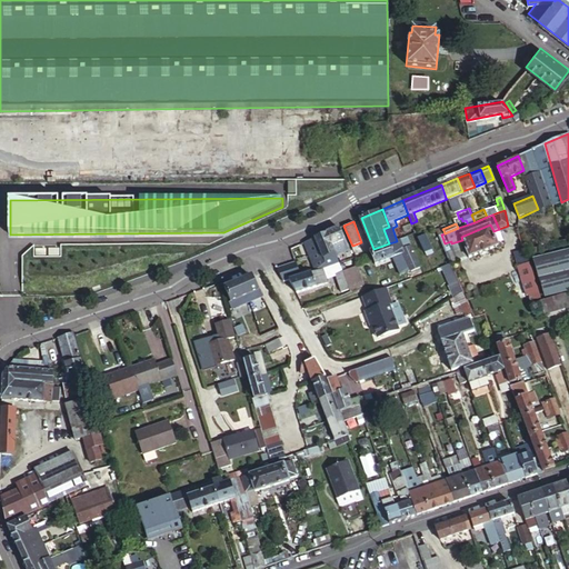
[(469,258),(499,246),(497,242),(493,231),(490,225),(461,237),(462,240),(468,255),(469,258)]
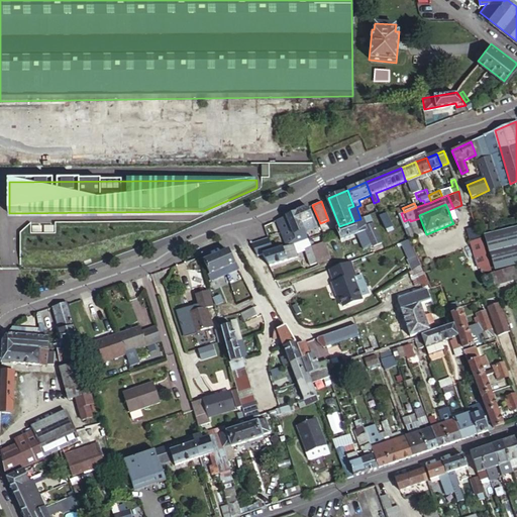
[(309,206),(299,211),(307,231),(317,227),(309,206)]
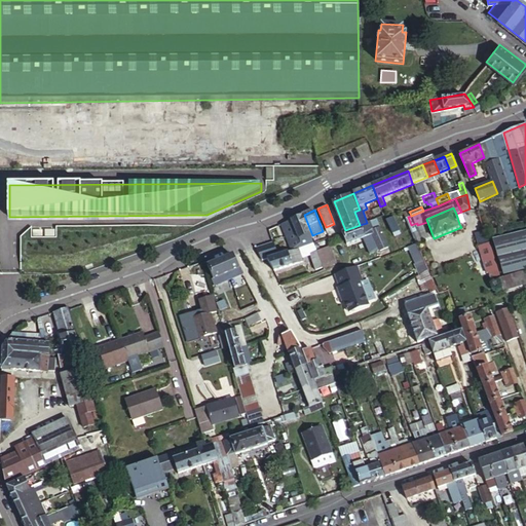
[(456,214),(459,224),(465,222),(461,212),(456,214)]
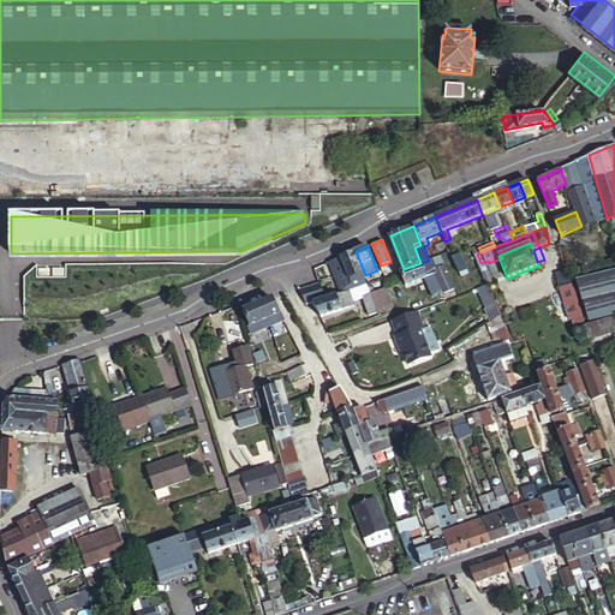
[(356,251),(341,257),(342,262),(332,267),(342,294),(351,291),(369,284),(365,275),(356,251)]
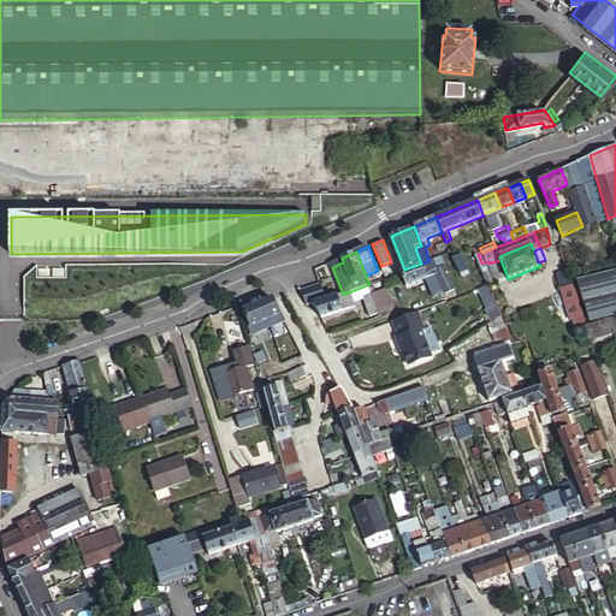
[(465,254),(452,259),(458,273),(469,268),(465,254)]
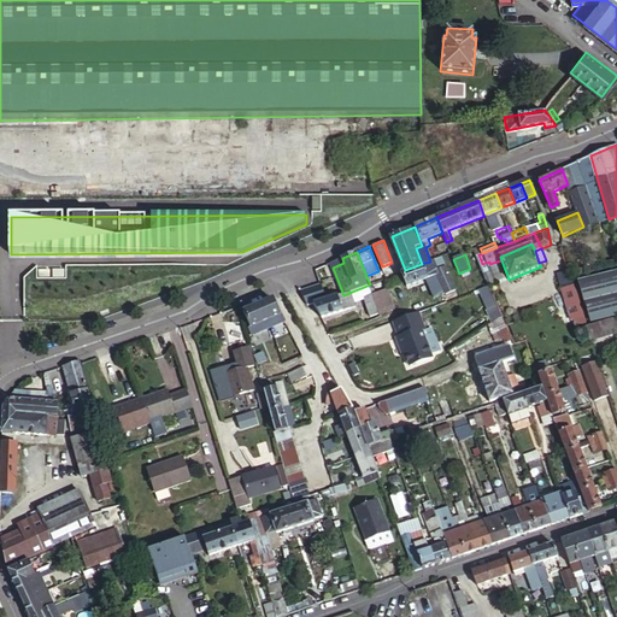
[(458,295),(442,257),(430,262),(422,264),(405,270),(404,271),(409,286),(440,274),(450,299),(458,295)]
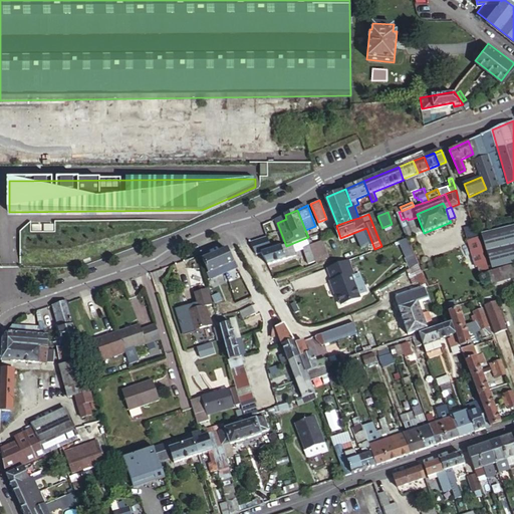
[(406,229),(409,236),(423,230),(418,217),(408,220),(411,227),(406,229)]
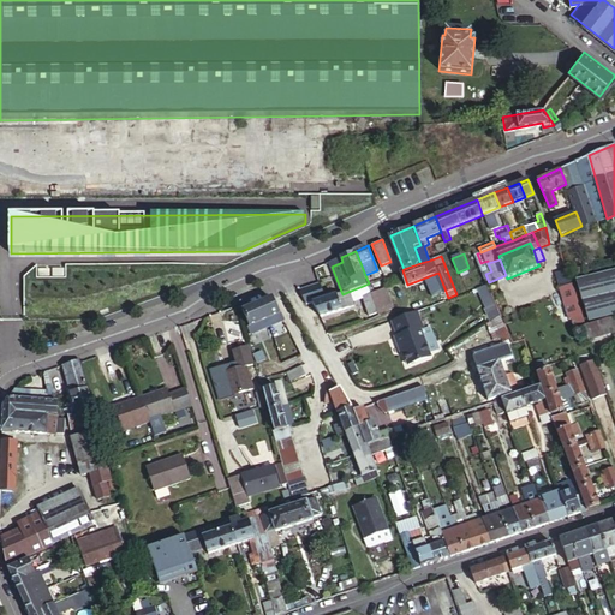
[(481,263),(485,274),(491,272),(488,263),(488,261),(481,263)]
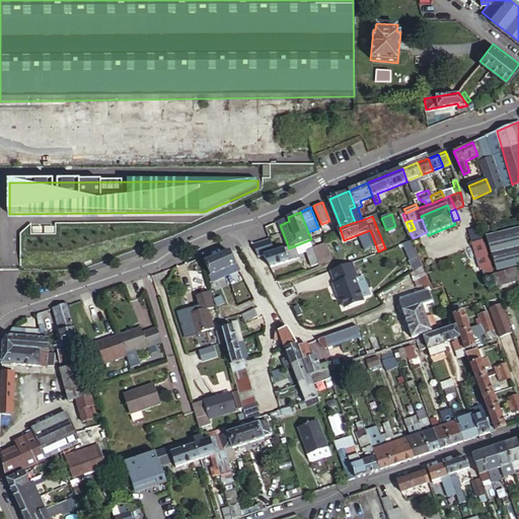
[(518,227),(486,236),(495,269),(518,263),(518,227)]
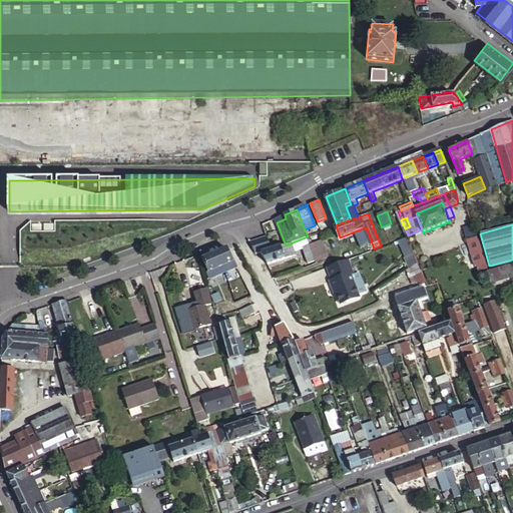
[(478,237),(474,226),(465,229),(469,240),(478,237)]
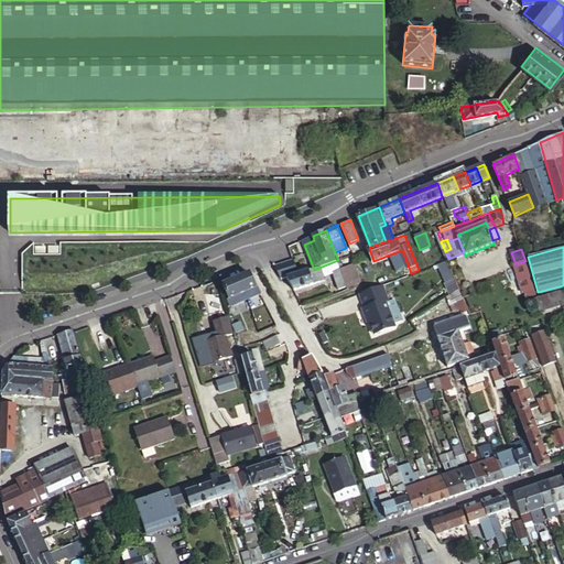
[(454,275),(448,260),(440,263),(445,279),(454,275)]
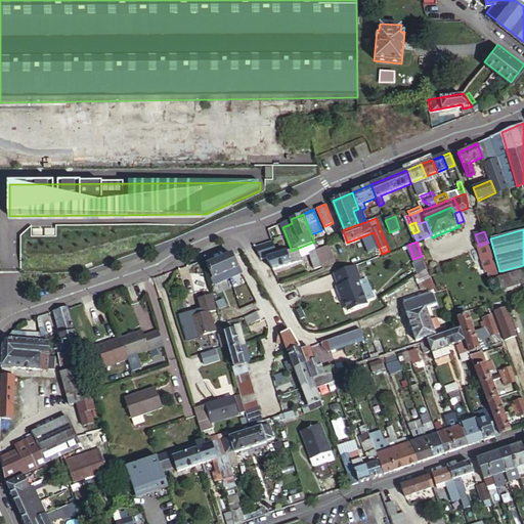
[(272,243),(256,249),(262,261),(267,259),(277,256),(272,243)]
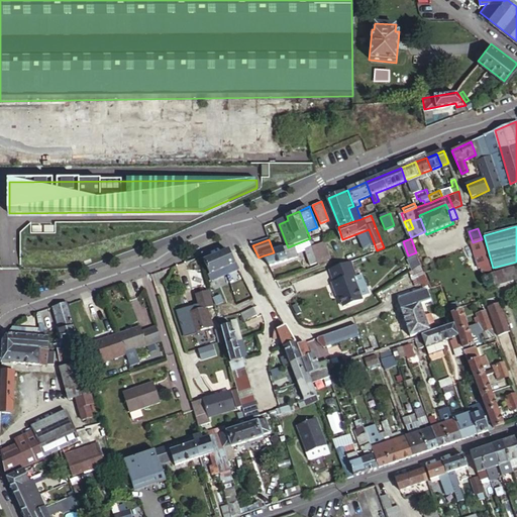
[(490,266),(482,239),(473,242),(481,269),(490,266)]
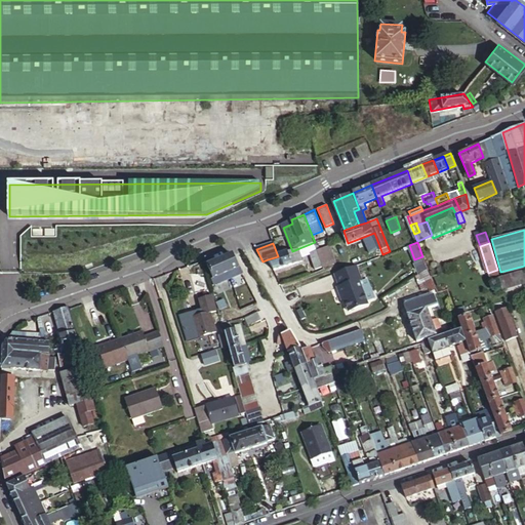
[(318,250),(324,267),(337,261),(331,245),(318,250)]
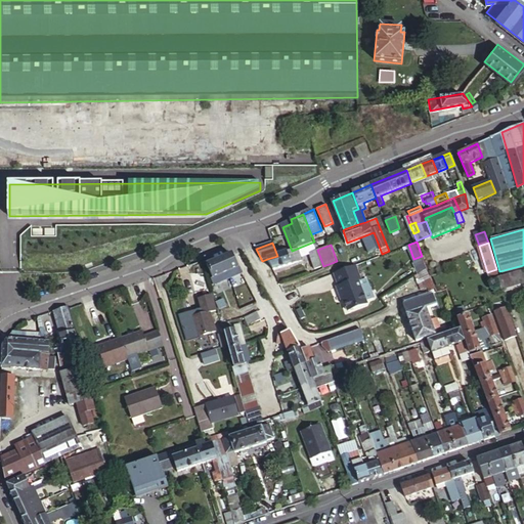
[(267,259),(274,270),(303,260),(299,248),(292,251),(277,256),(267,259)]
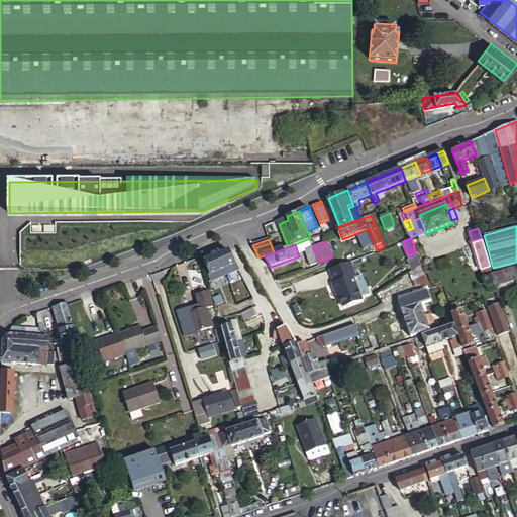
[(313,266),(319,263),(313,246),(306,248),(313,266)]
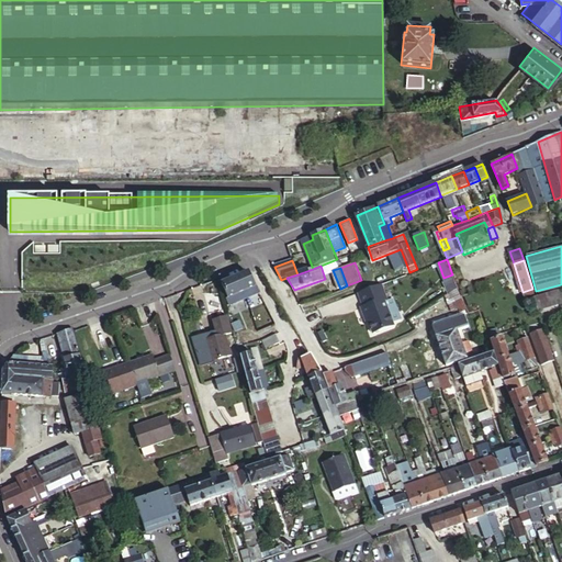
[(250,288),(254,287),(247,272),(222,284),(228,298),(235,294),(238,301),(254,295),(250,288)]
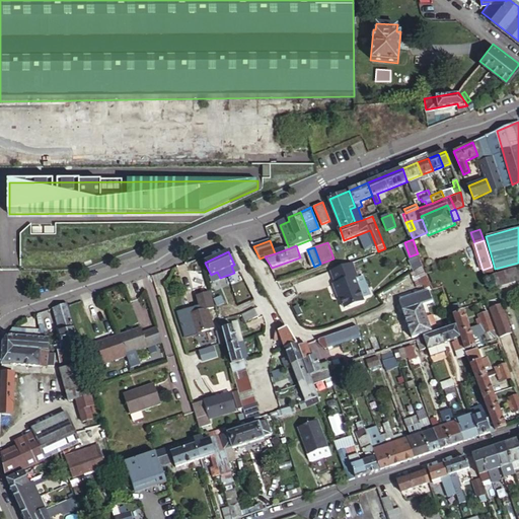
[(357,276),(352,263),(330,271),(336,284),(334,285),(336,291),(339,292),(345,308),(364,301),(355,277),(357,276)]
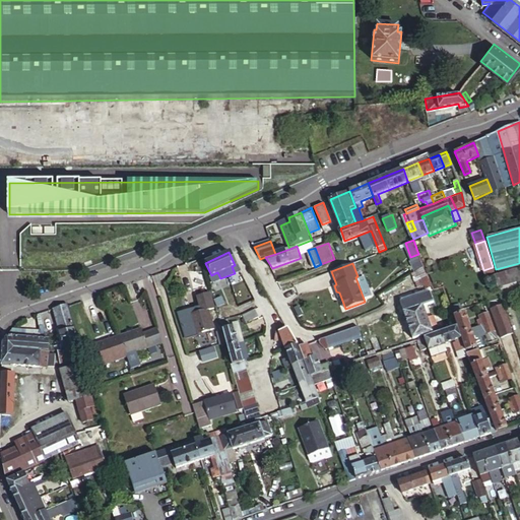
[(427,287),(432,285),(425,267),(412,275),(417,287),(426,284),(427,287)]
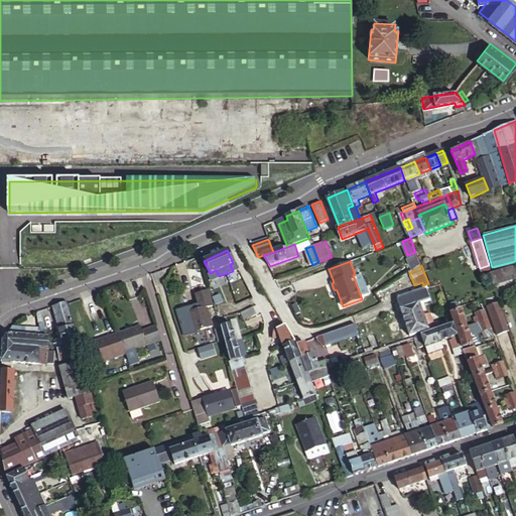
[(511,267),(492,272),(495,284),(514,279),(511,267)]
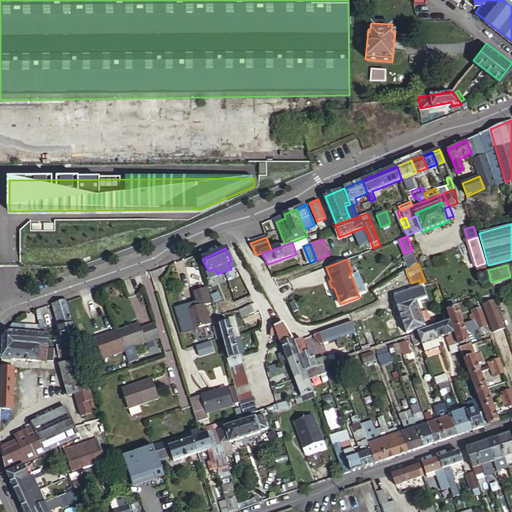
[(6,267),(7,282),(18,281),(18,267),(6,267)]
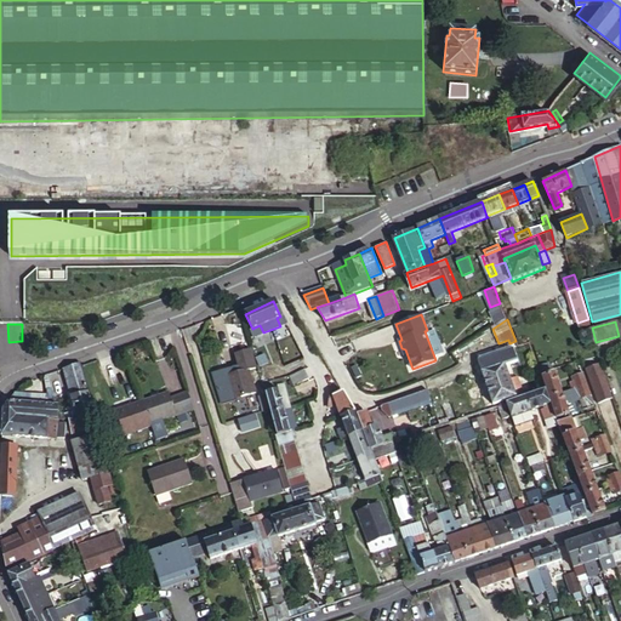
[(252,329),(251,330),(254,337),(263,332),(260,325),(252,329)]
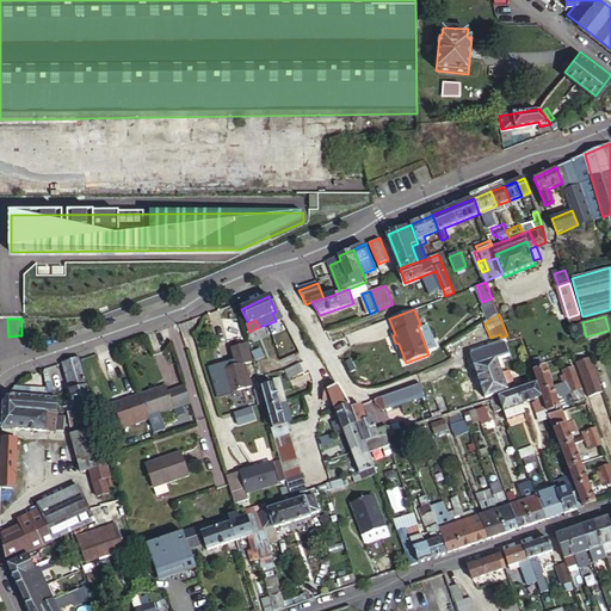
[(240,366),(232,369),(241,392),(253,388),(246,364),(253,363),(247,344),(234,347),(240,366)]
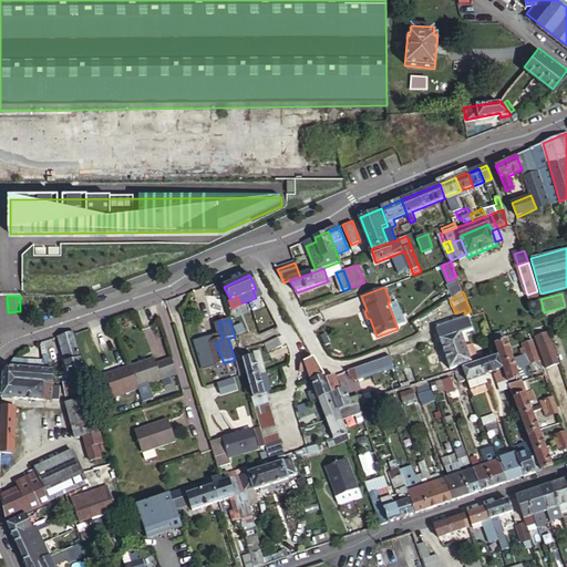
[(468,319),(436,330),(450,368),(476,359),(472,344),(464,347),(460,334),(472,330),(468,319)]
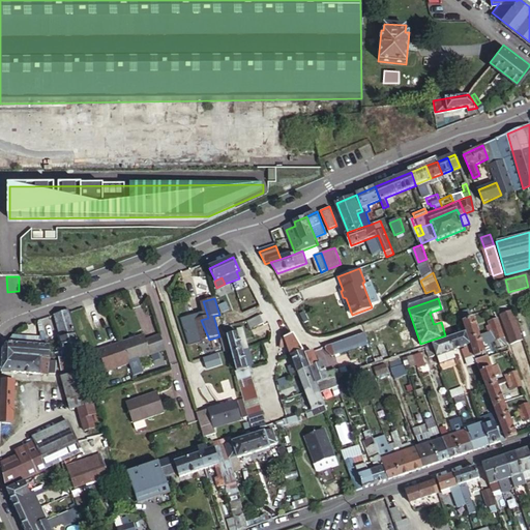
[(50,357),(61,357),(65,357),(81,353),(68,310),(53,316),(64,352),(50,351),(50,357)]
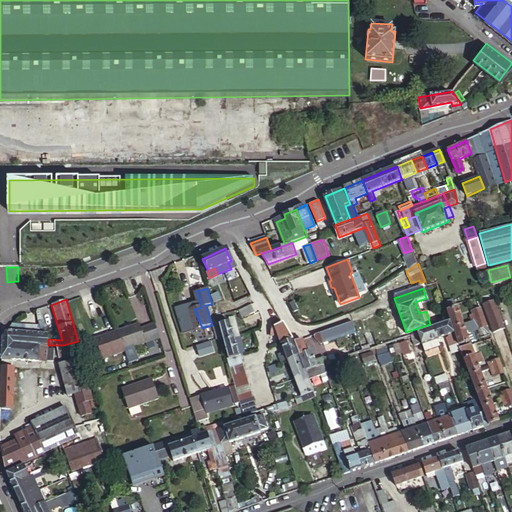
[(482,304),(494,334),(506,329),(497,300),(482,304)]
